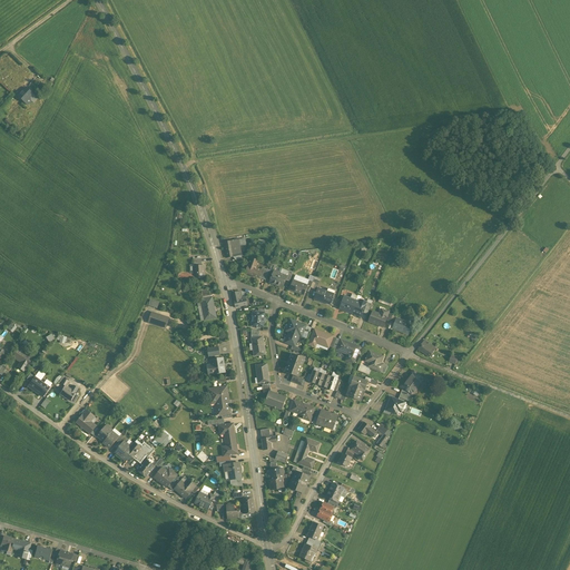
[(18,96),(28,105),(35,97),(26,88),(18,96)]
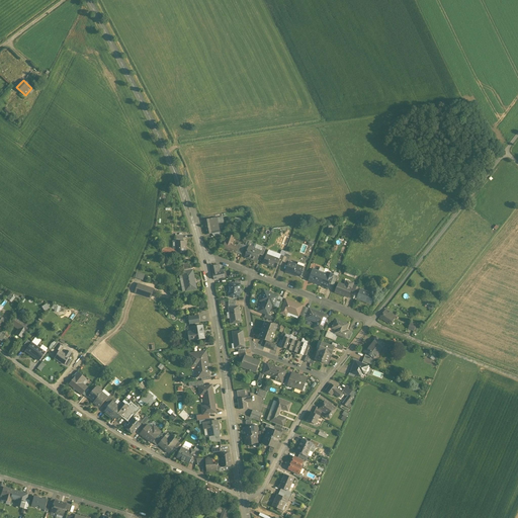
[(210,223),(204,224),(206,234),(212,233),(211,224),(210,223)]
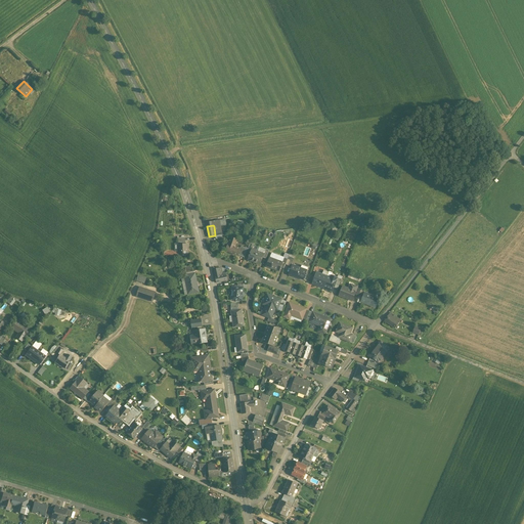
[(219,225),(214,226),(215,235),(217,235),(217,238),(222,237),(219,225)]
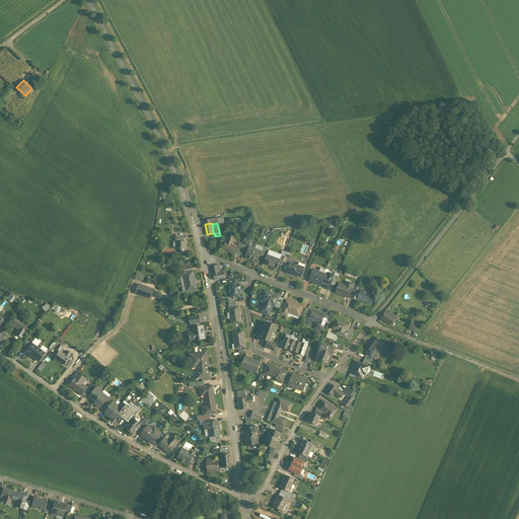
[(229,235),(224,248),(236,253),(238,246),(233,244),(235,238),(233,237),(233,236),(231,236),(230,236),(229,235)]
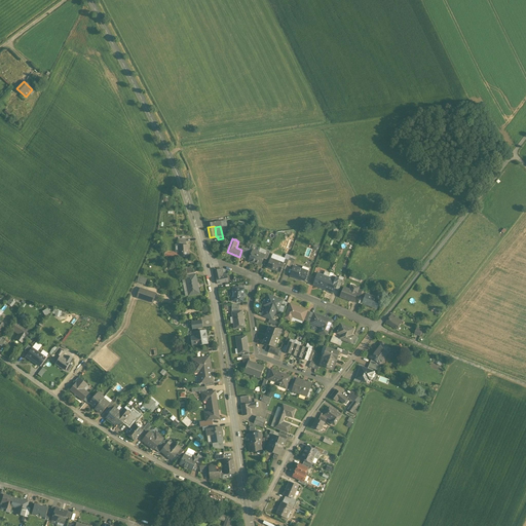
[(181,246),(179,246),(179,254),(180,257),(189,256),(188,246),(186,246),(185,246),(181,246)]
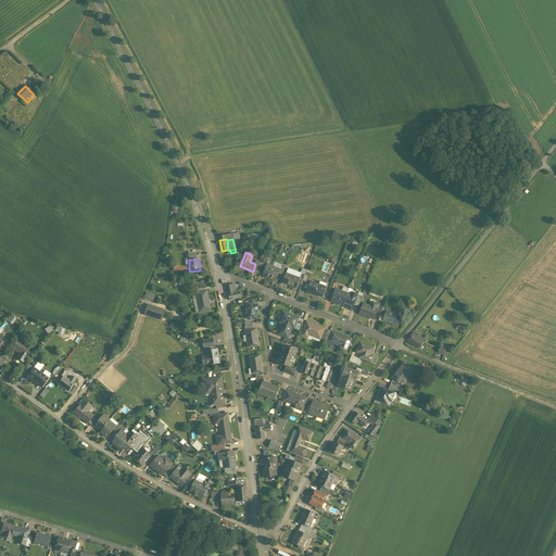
[(263,264),(256,261),(255,264),(253,272),(260,274),(262,267),(263,264)]
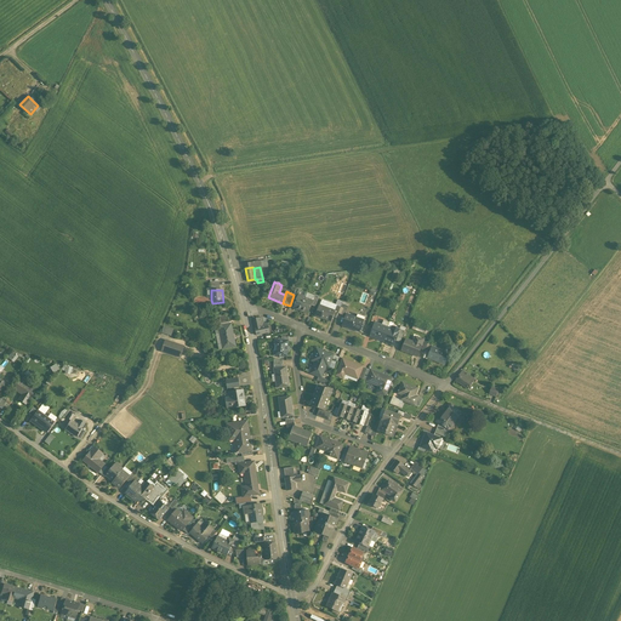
[(297,300),(294,308),(301,311),(306,298),(298,295),(297,300)]
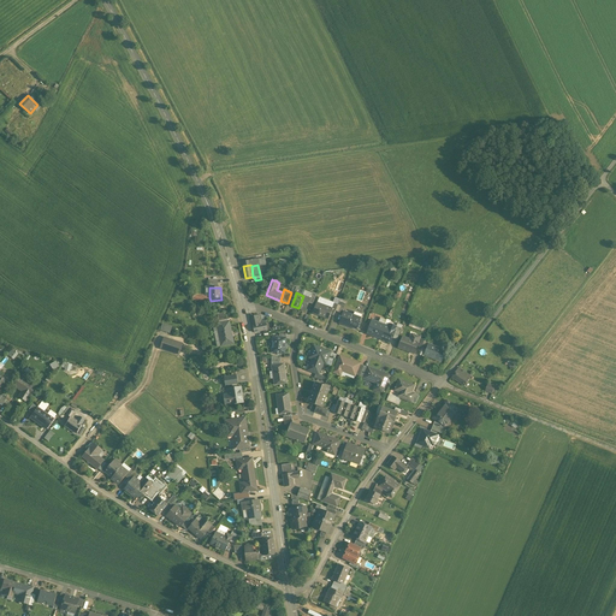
[(311,298),(303,296),(298,308),(306,311),(309,303),(311,298)]
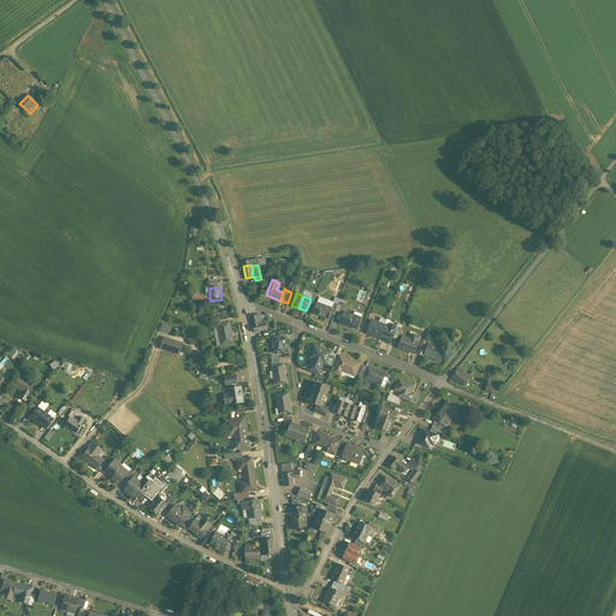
[(331,308),(317,303),(319,298),(318,297),(313,313),(329,319),(330,315),(332,308),(331,308)]
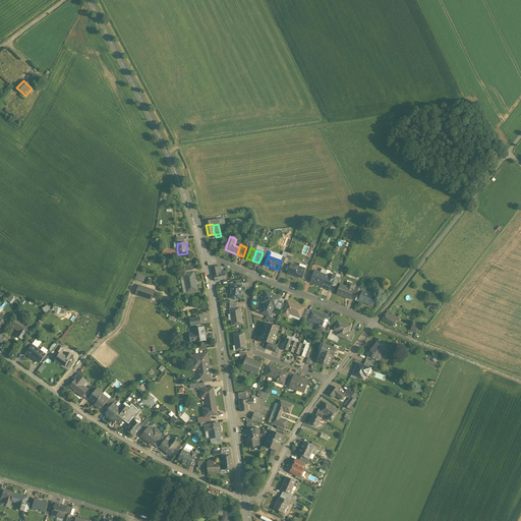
[(299,264),(299,266),(290,263),(286,273),(300,278),(304,268),(305,266),(299,264)]
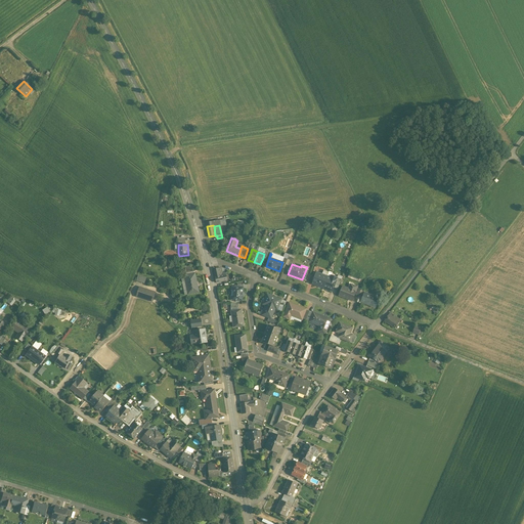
[(222,272),(215,274),(217,282),(227,280),(225,271),(222,272)]
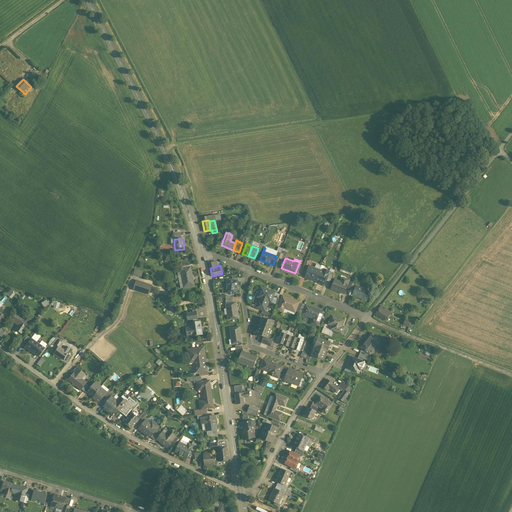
[(315,268),(309,265),(309,266),(308,271),(307,270),(307,271),(305,277),(315,281),(319,270),(314,269),(315,268)]
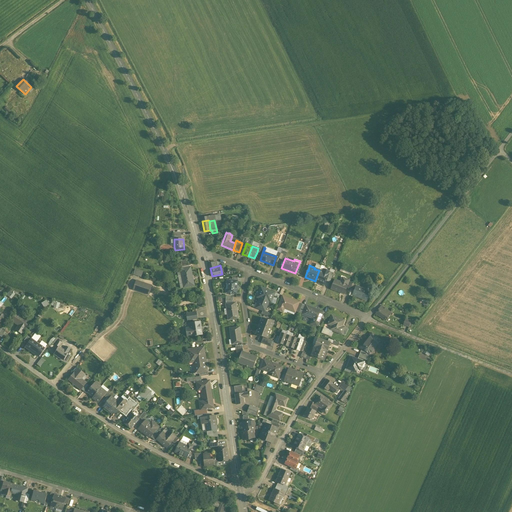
[(190,267),(180,269),(177,270),(181,288),(194,285),(190,267)]
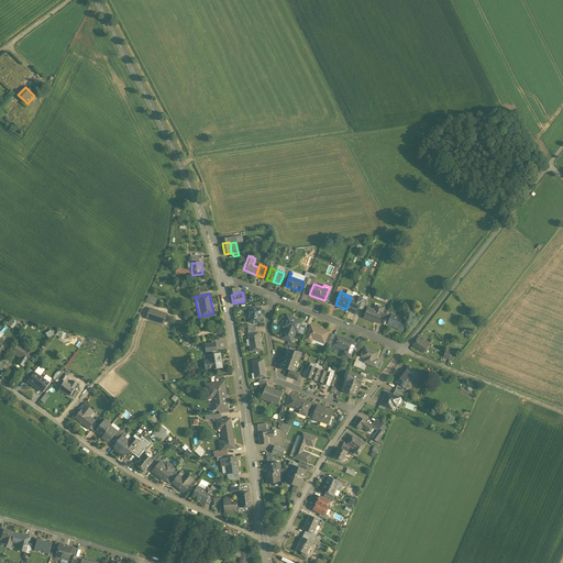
[(147,301),(156,305),(158,298),(150,295),(147,301)]
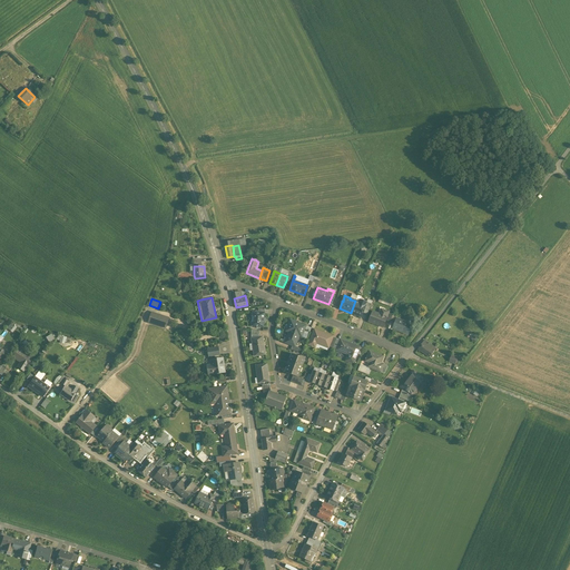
[(361,300),(360,302),(355,301),(351,313),(361,316),(362,316),(364,310),(366,303),(361,300)]
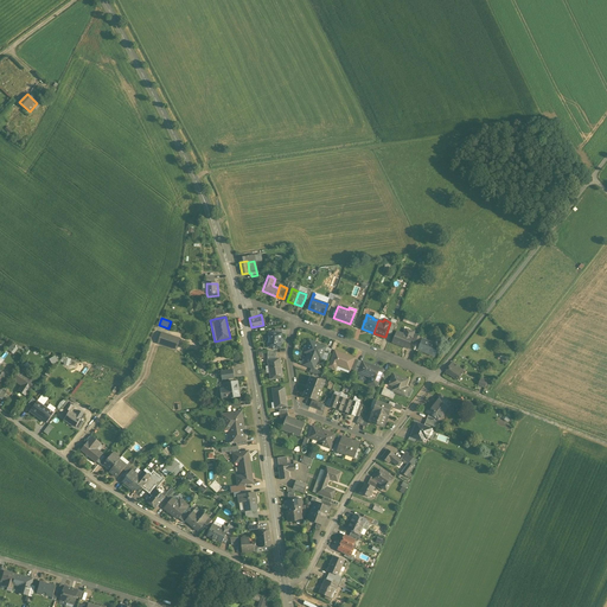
[(406,334),(397,331),(393,342),(408,347),(410,340),(414,332),(414,331),(408,328),(406,334)]
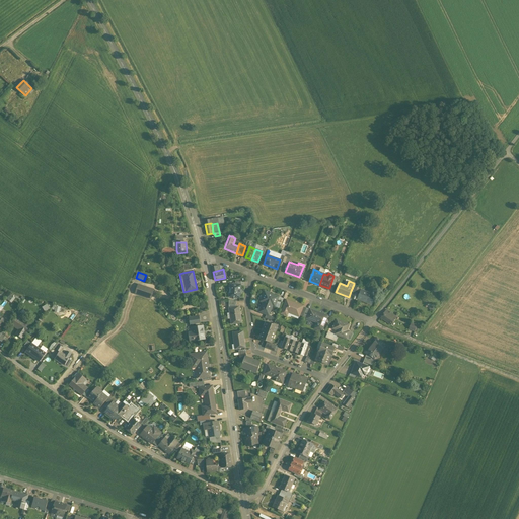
[(233,285),(230,284),(229,297),(240,298),(241,285),(235,285),(235,283),(233,283),(233,285)]
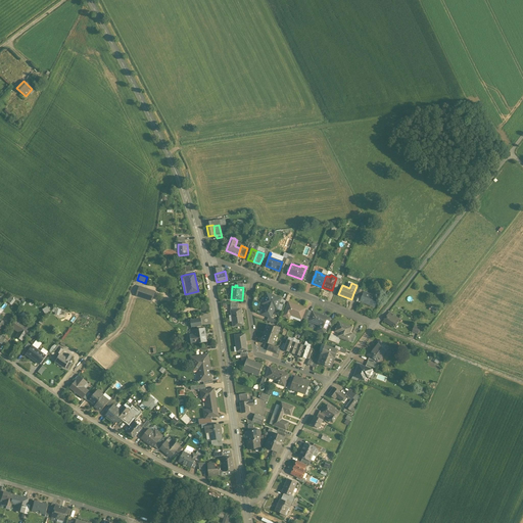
[(154,292),(140,287),(137,295),(152,300),(154,292)]
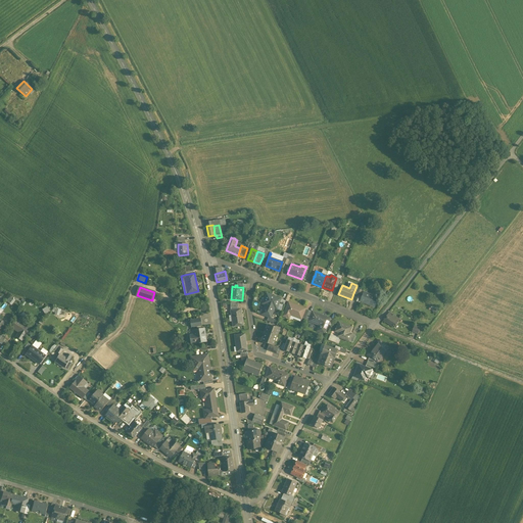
[(372,295),(364,292),(365,290),(364,290),(360,301),(374,306),(379,293),(374,291),(372,295)]
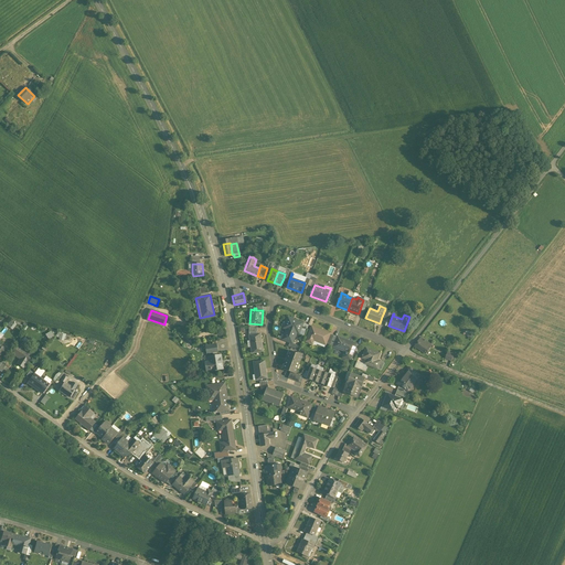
[(295,320),(292,319),(288,317),(285,323),(287,323),(285,329),(286,329),(297,333),(299,334),(304,323),(295,320)]
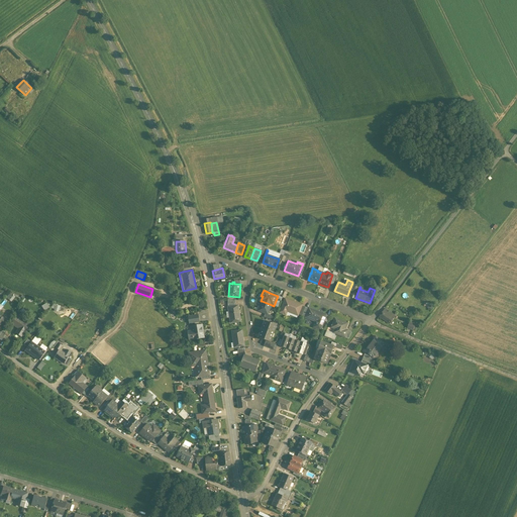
[(294,302),(285,298),(280,312),(286,314),(287,311),(298,315),(302,305),(301,305),(294,302)]
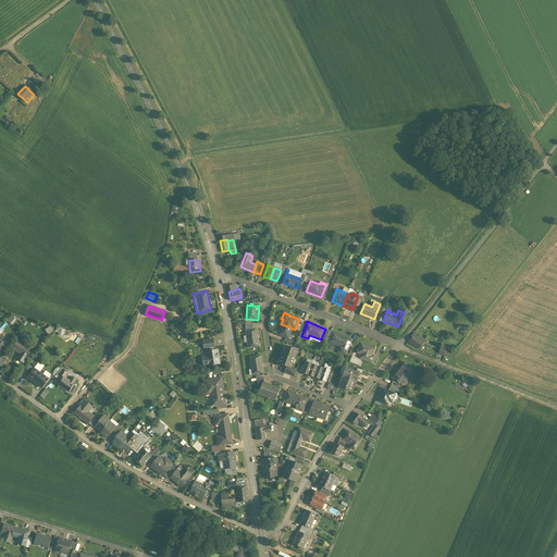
[(293,329),(282,324),(280,330),(281,331),(280,335),(288,338),(293,329)]
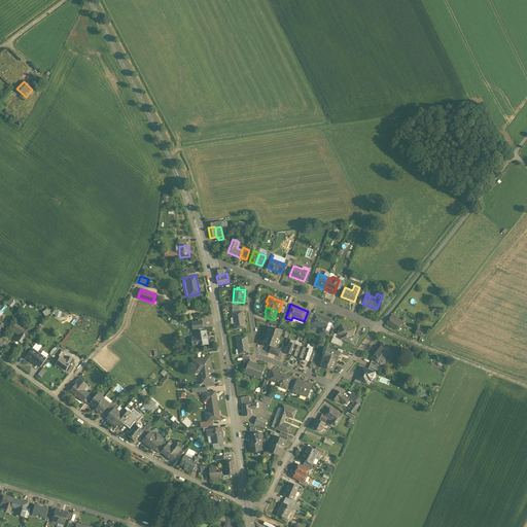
[(54,314),(56,315),(56,316),(60,318),(63,312),(56,309),(54,314)]
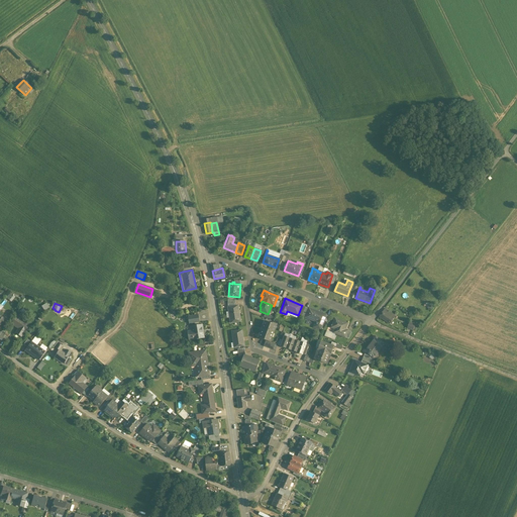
[(238,305),(228,307),(229,312),(230,312),(230,317),(229,317),(230,322),(240,321),(239,316),(238,316),(238,312),(239,312),(238,305)]
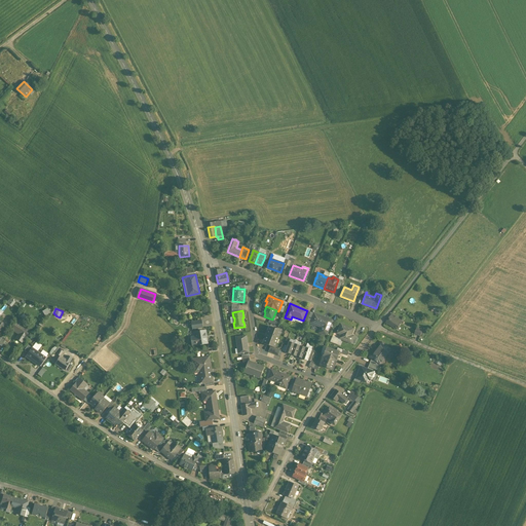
[(332,320),(314,313),(310,323),(324,327),(322,333),(327,335),(332,320)]
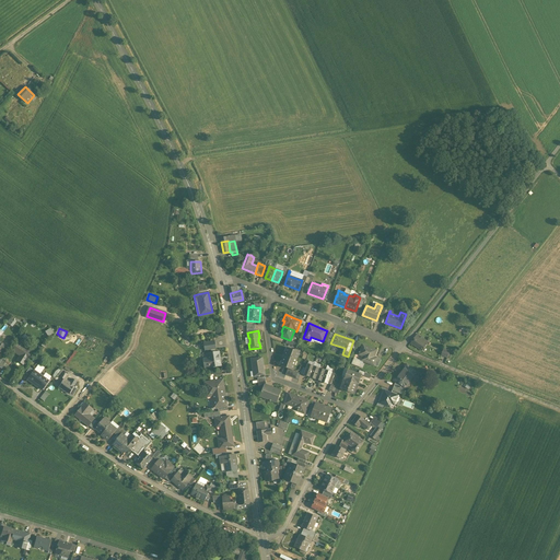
[(428,342),(417,334),(410,342),(421,351),(428,342)]
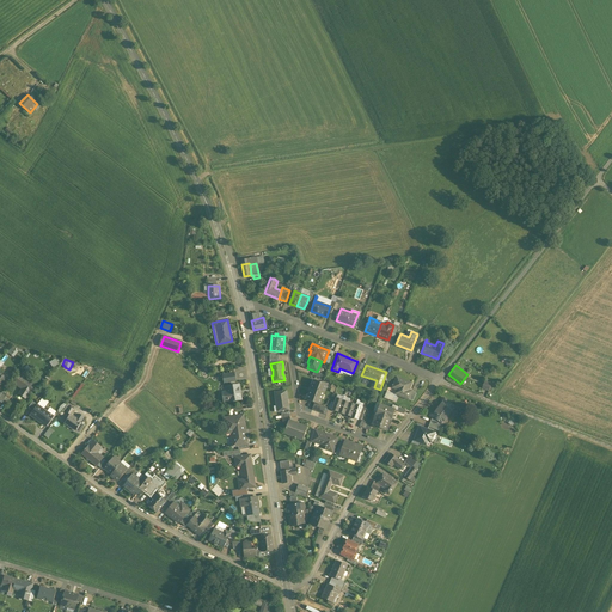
[(234,373),(224,375),(225,383),(231,381),(236,381),(234,373)]
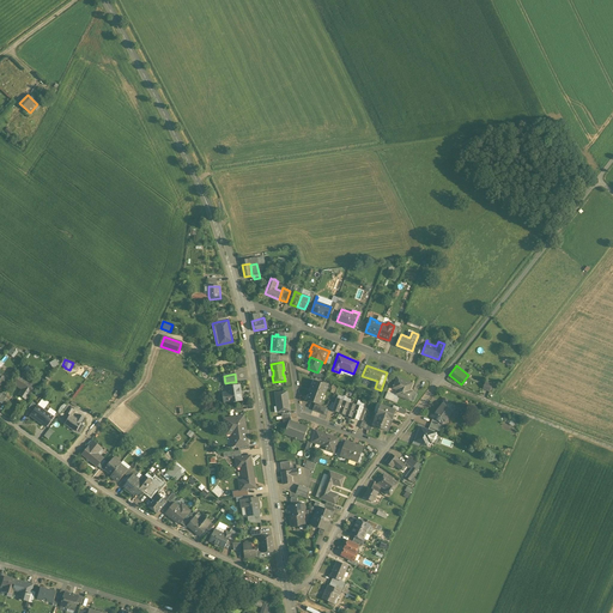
[(20,376),(19,375),(13,384),(22,390),(18,395),(23,398),(25,400),(32,389),(30,388),(32,383),(25,378),(20,376)]
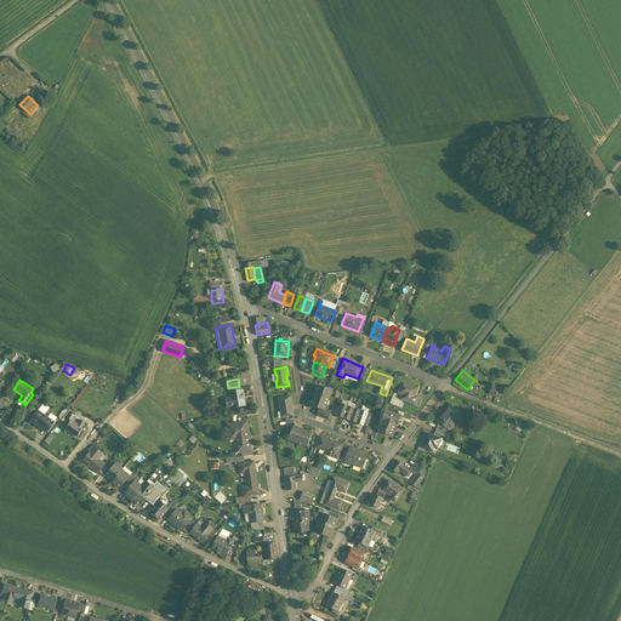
[(417,388),(403,382),(399,392),(403,394),(400,400),(415,405),(419,399),(414,398),(417,388)]
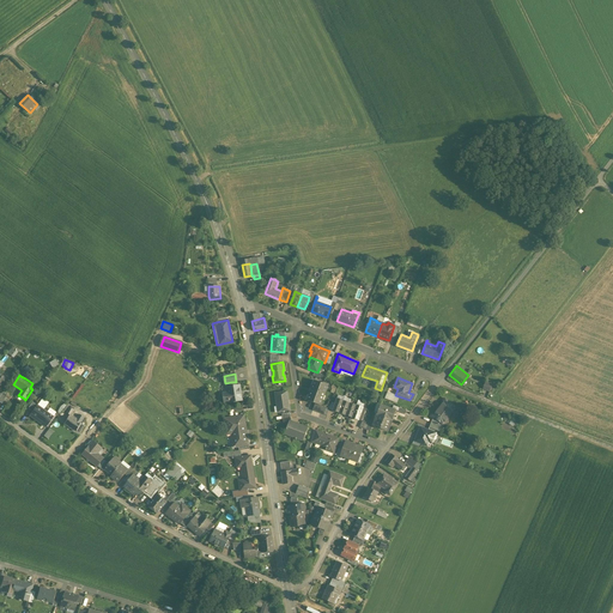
[(328,386),(315,381),(308,400),(321,406),(328,386)]
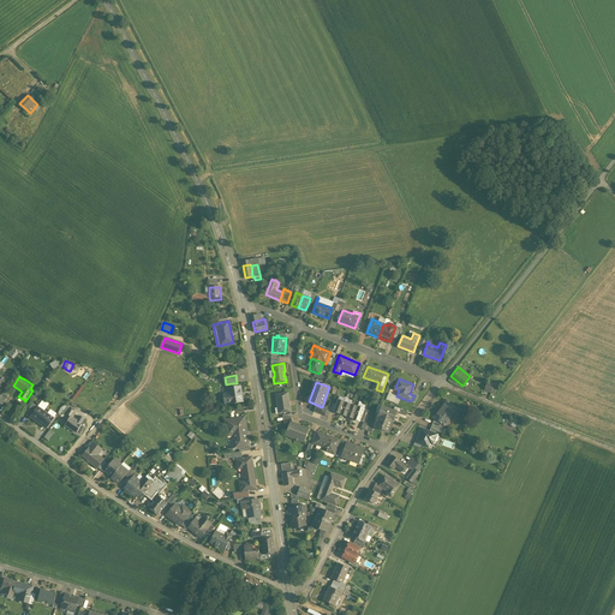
[(237,383),(232,383),(232,388),(228,388),(230,394),(224,395),(225,404),(231,402),(231,404),(243,401),(242,396),(243,396),(242,392),(240,387),(237,387),(237,383)]
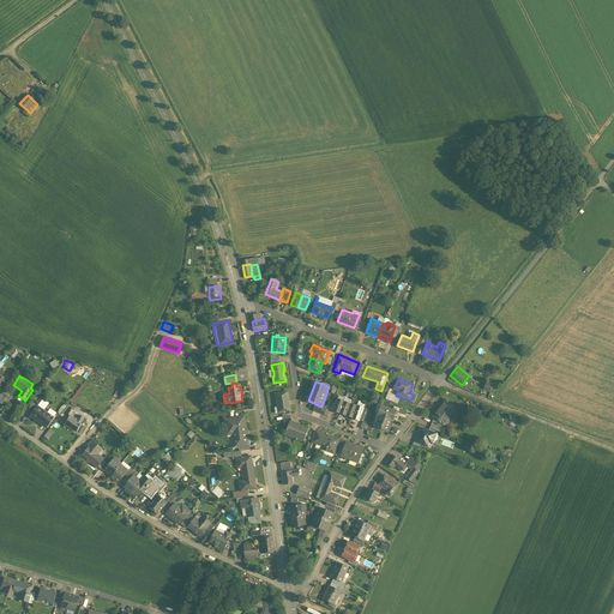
[(288,392),(275,393),(278,413),(290,411),(288,392)]
